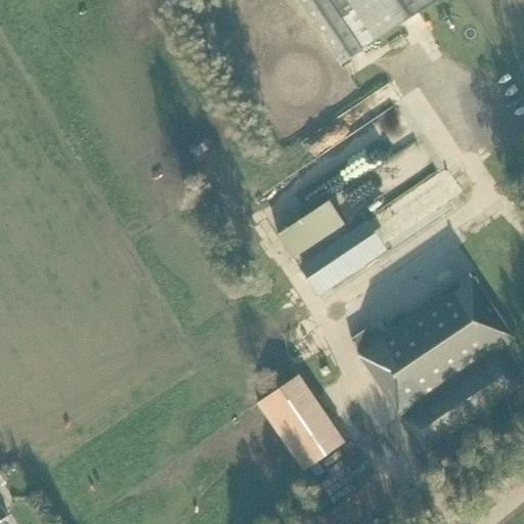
[(437,0),(296,0),(340,66),(361,50),(377,41),(437,0)]
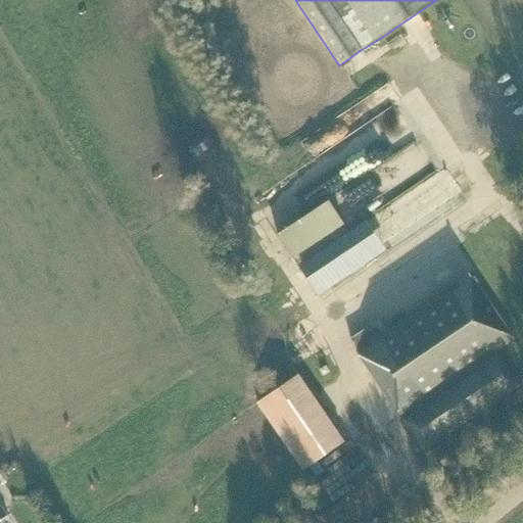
[(343,223),(328,200),(278,235),(292,256),(343,223)]
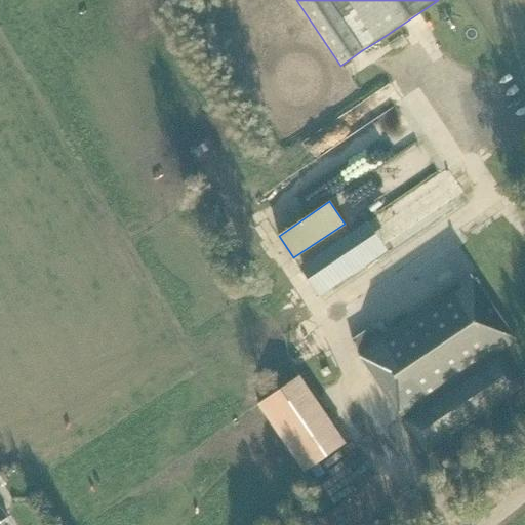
[(364,264),(346,237),(299,269),(318,295),(364,264)]
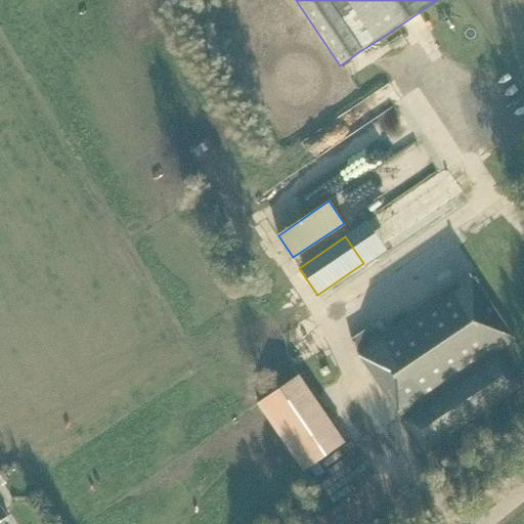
[(470,274),(377,337),(369,326),(351,339),(358,349),(357,350),(401,416),(402,415),(404,417),(402,418),(425,450),(520,385),(496,351),(515,339),(470,274)]
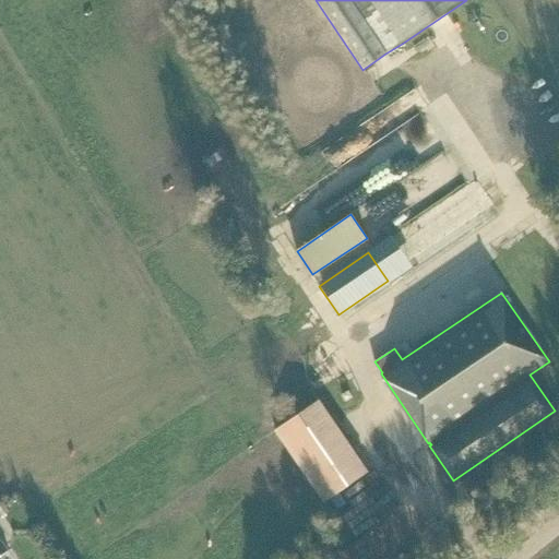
[(369,472),(319,400),(274,430),(323,502),(369,472)]
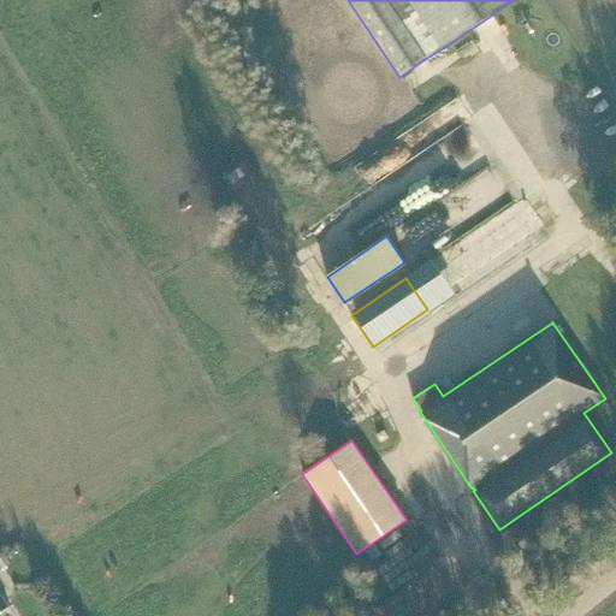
[(4,554),(0,556),(0,570),(11,563),(4,554)]
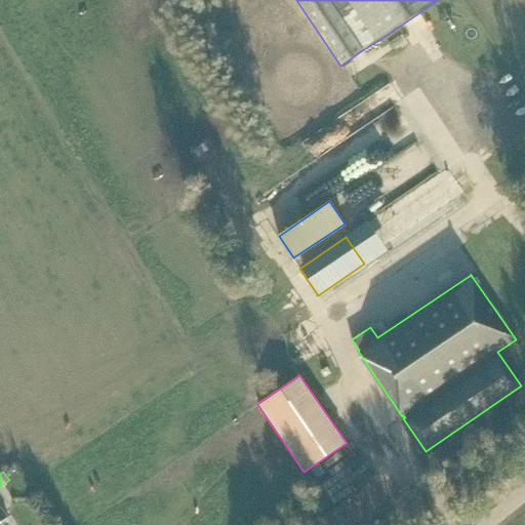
[(0,524),(0,523),(8,517),(3,511),(10,505),(0,492),(0,491),(0,524)]
